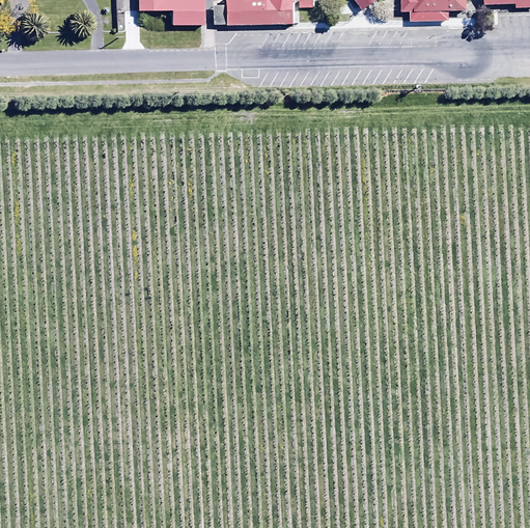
[(137,0),(137,11),(171,10),(172,25),(202,24),(202,0),(137,0)]
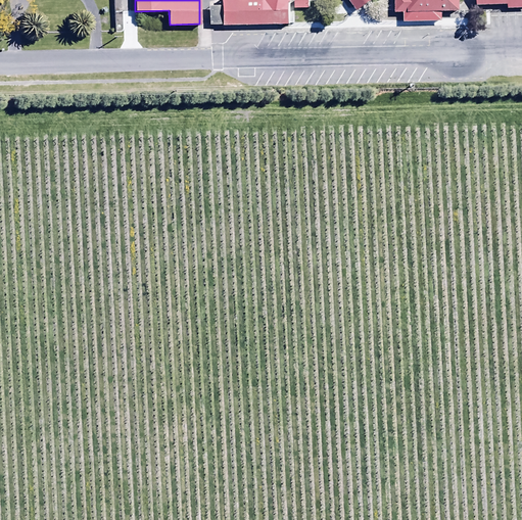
[(220,0),(221,25),(287,24),(286,0),(220,0)]
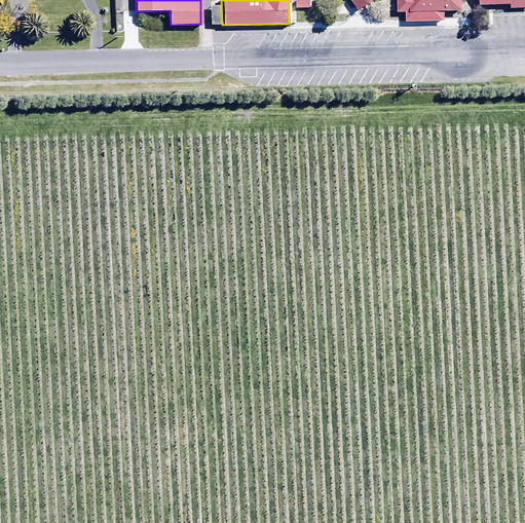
[(312,0),(296,0),(296,10),(312,10),(312,0)]
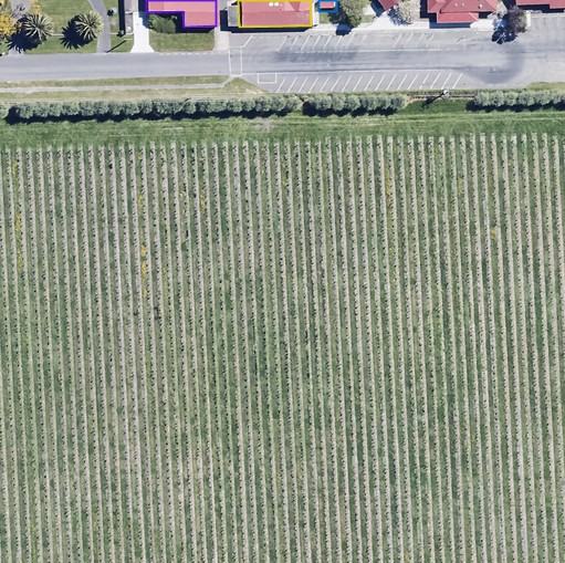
[(376,0),(385,11),(403,0),(376,0)]
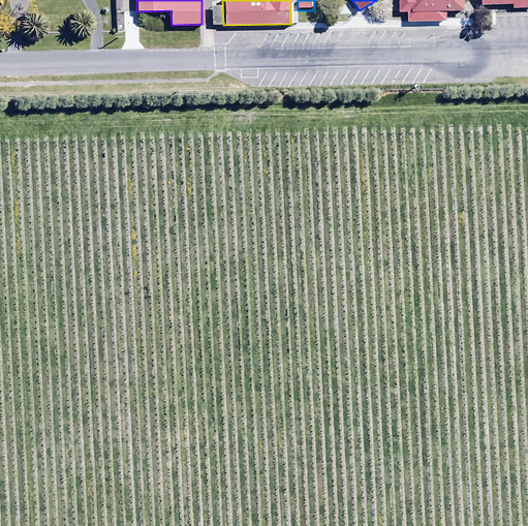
[(400,0),(401,22),(446,21),(446,9),(465,9),(464,0),(400,0)]
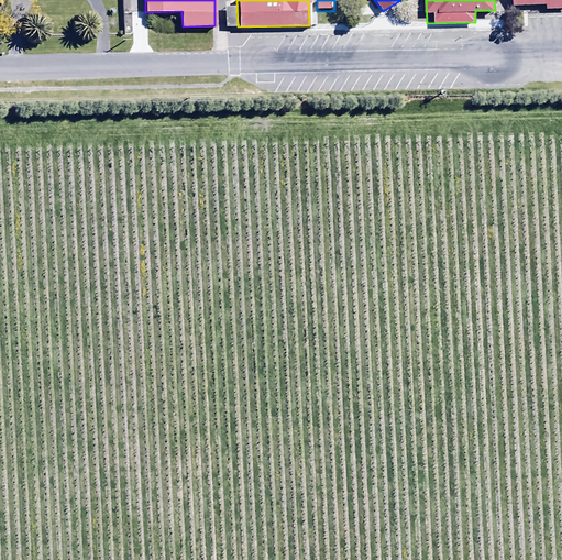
All buildings are outlined.
